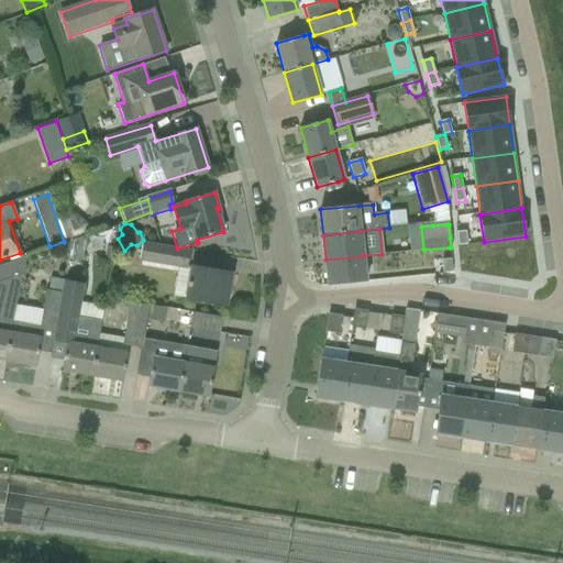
[(466,231),(456,232),(459,245),(467,245),(466,231)]
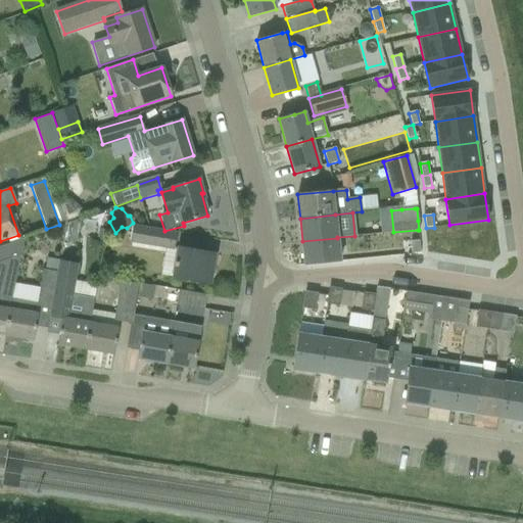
[(161,276),(209,283),(214,254),(179,249),(179,250),(175,249),(177,234),(132,227),(130,242),(165,248),(161,276)]
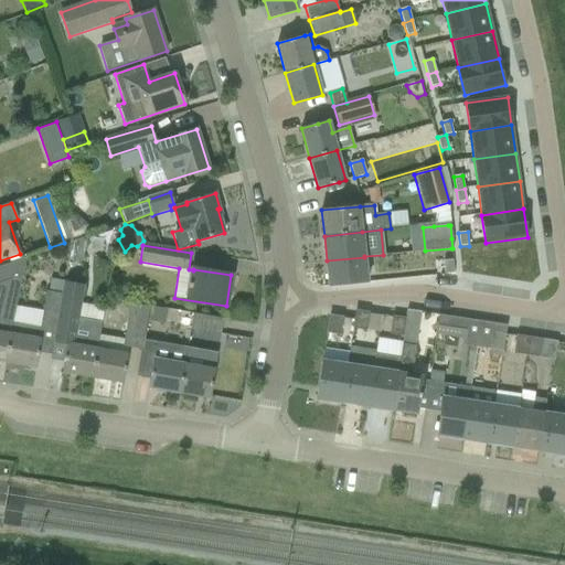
[(0,267),(0,283),(23,275),(27,257),(0,267)]
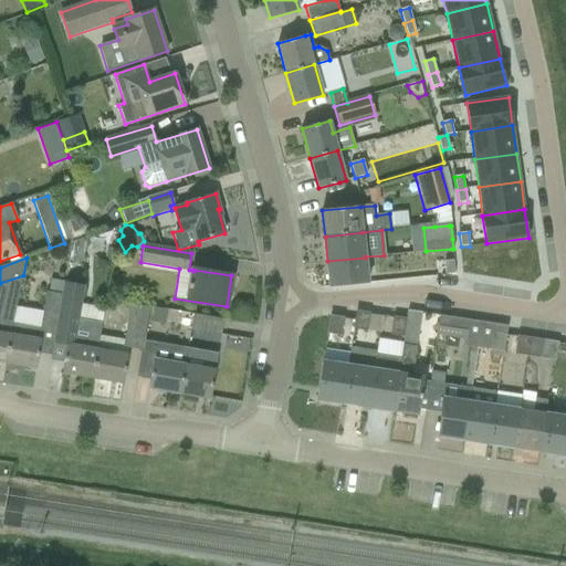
[(327,261),(329,287),(368,283),(365,258),(327,261)]
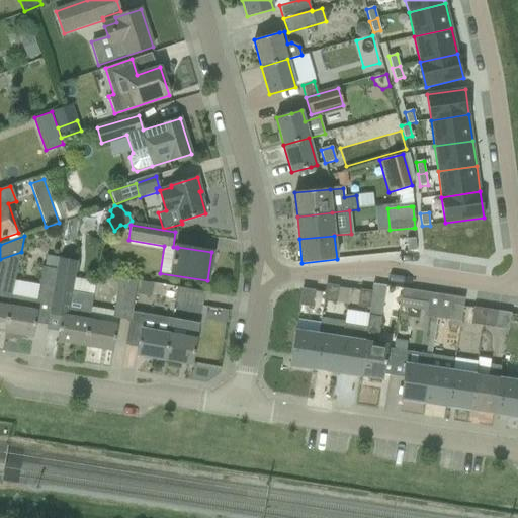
[(408,241),(409,252),(417,251),(416,240),(408,241)]
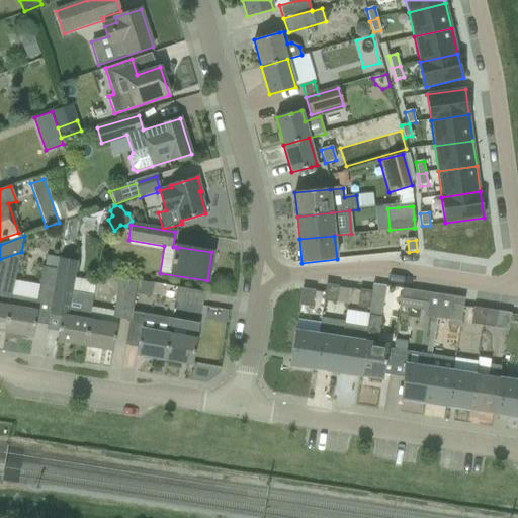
[(0,331),(5,332),(12,296),(21,252),(0,259),(0,331)]
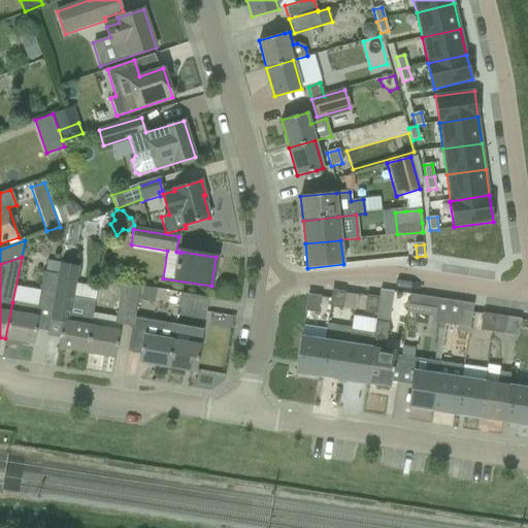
[(58,275),(52,311),(70,315),(73,297),(79,265),(61,262),(60,264),(58,275)]
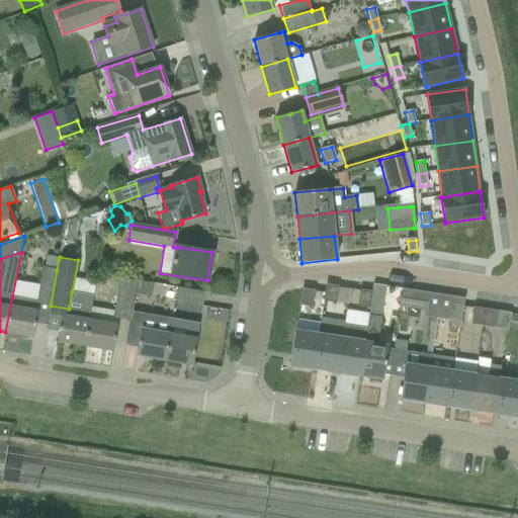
[(12,296),(5,332),(33,337),(35,324),(48,326),(50,313),(51,306),(57,270),(42,267),(39,286),(36,300),(12,296)]
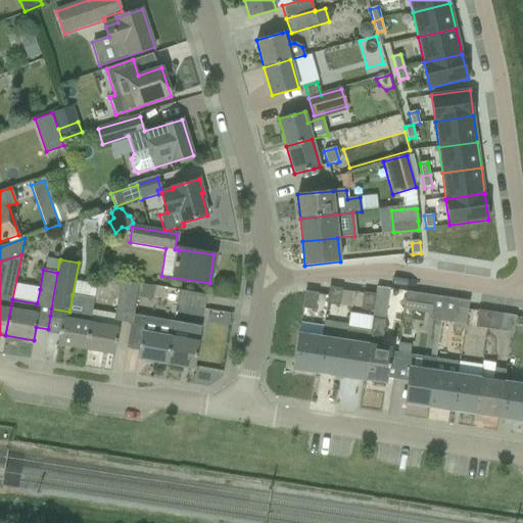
[(138,283),(121,280),(114,315),(114,320),(121,321),(131,323),(127,348),(128,348),(133,316),(138,283)]
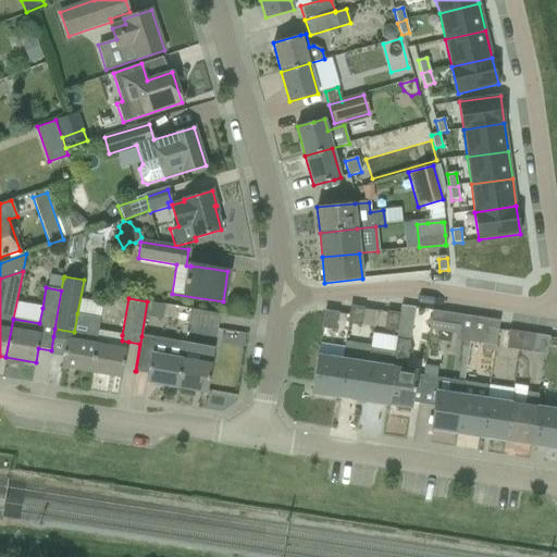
[(149,302),(147,317),(162,319),(164,305),(149,302)]
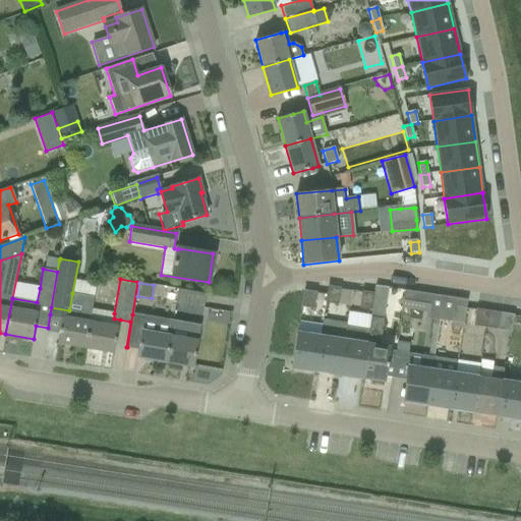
[(326,302),(338,304),(340,288),(328,287),(326,302)]
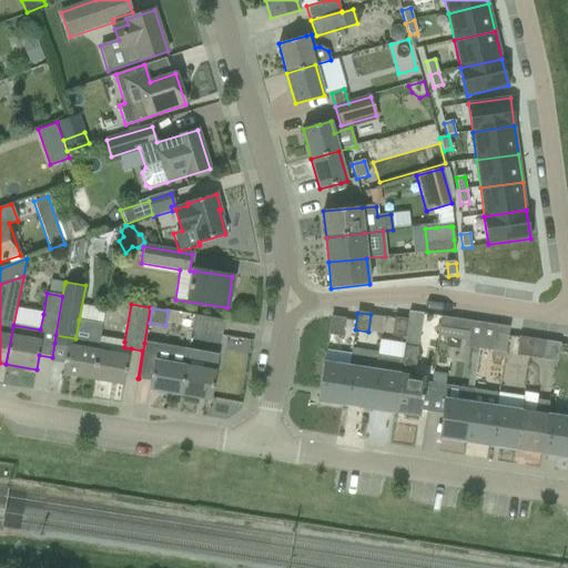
[(192,331),(221,336),(224,321),(194,316),(192,331)]
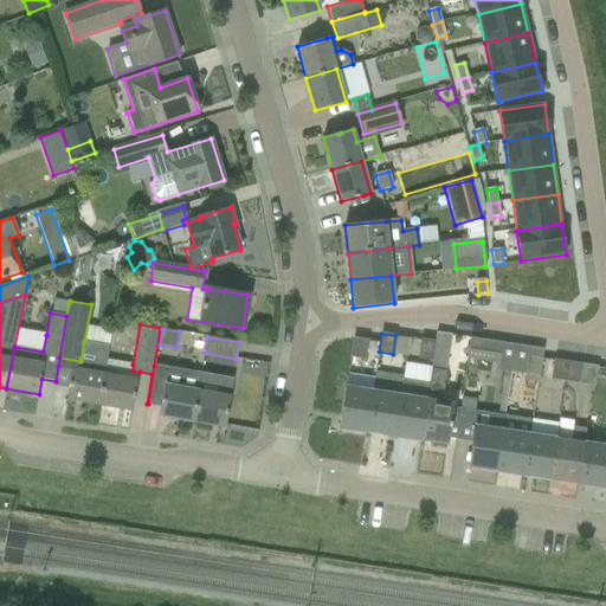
[(350,356),(365,359),(368,340),(354,339),(350,356)]
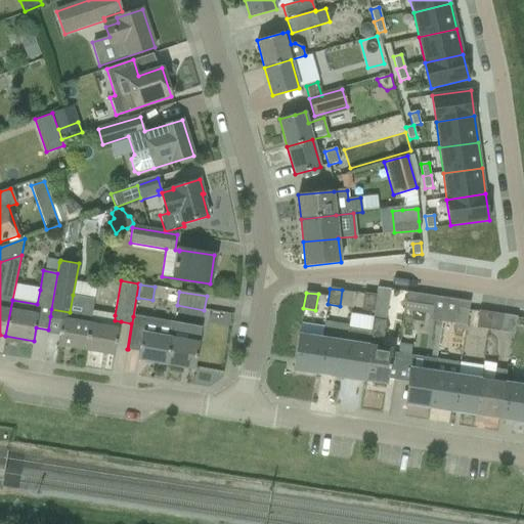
[(429,295),(407,293),(404,309),(426,313),(429,295)]
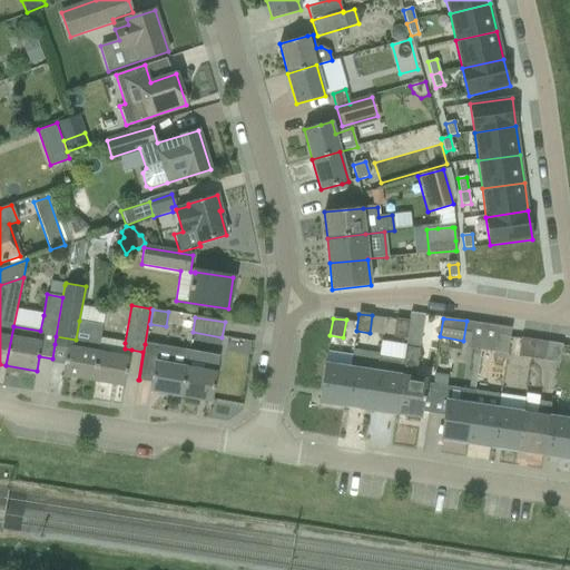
[(394,337),(406,338),(410,322),(396,320),(394,337)]
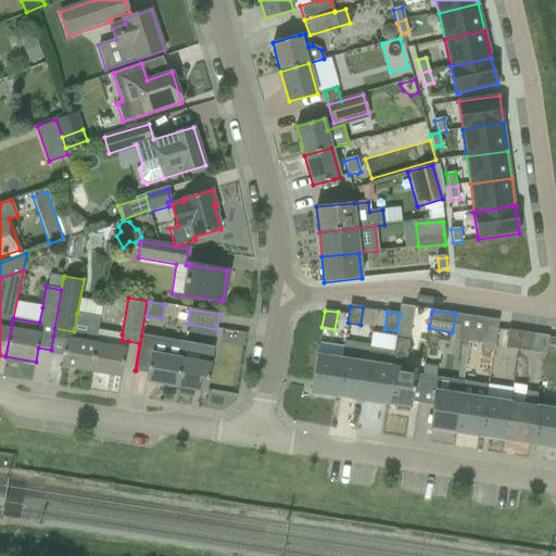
[(54,328),(53,336),(66,338),(61,366),(91,371),(97,343),(101,317),(77,313),(74,331),(54,328)]
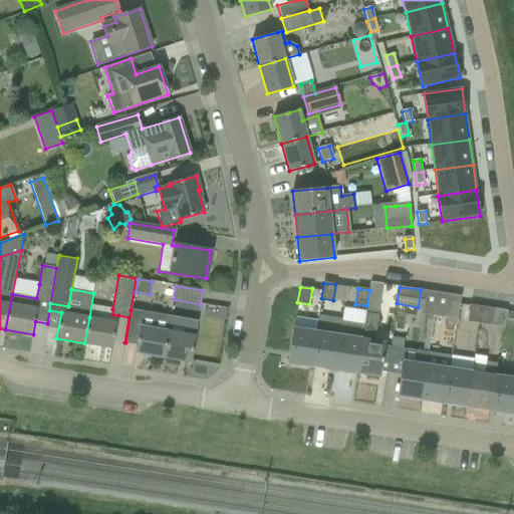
[(424,308),(423,314),(434,316),(437,293),(437,292),(426,290),(424,308)]
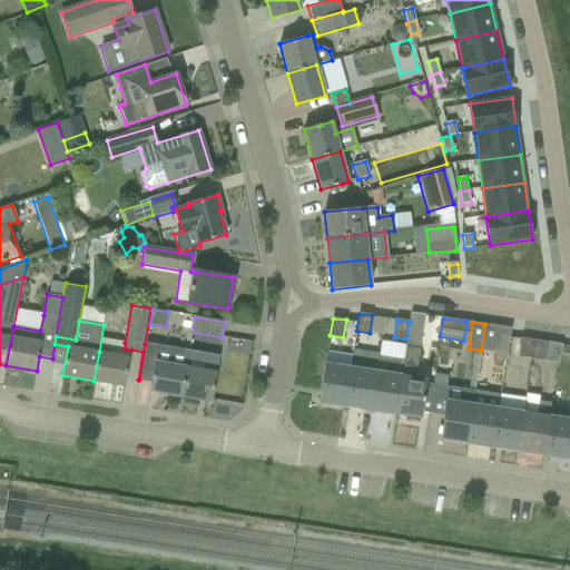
[(511,328),(500,327),(484,325),(481,351),(493,352),(492,357),(495,359),(507,360),(511,328)]
